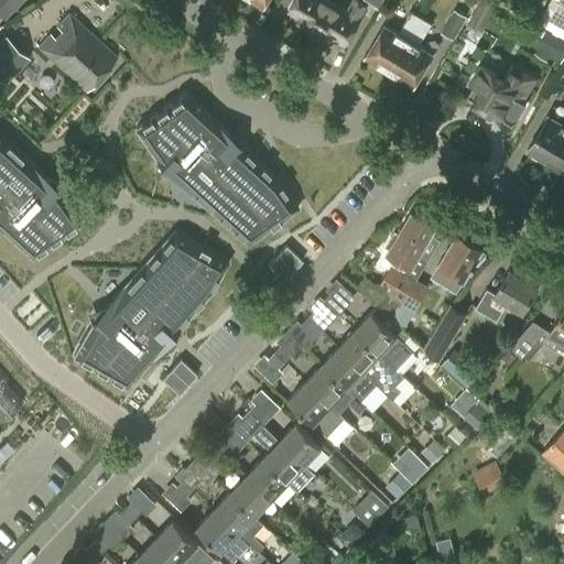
[(0,0),(0,12),(9,2),(12,6),(17,0),(0,0)]
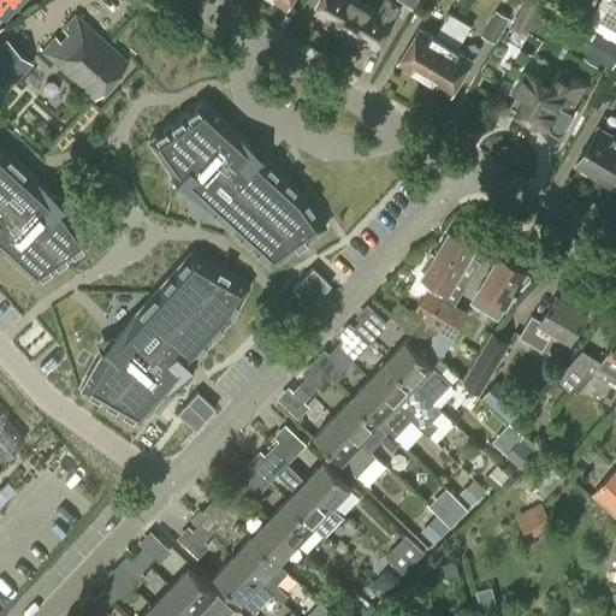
[(326,23),(347,35),(365,5),(355,0),(320,0),(315,11),(329,18),(326,23)]
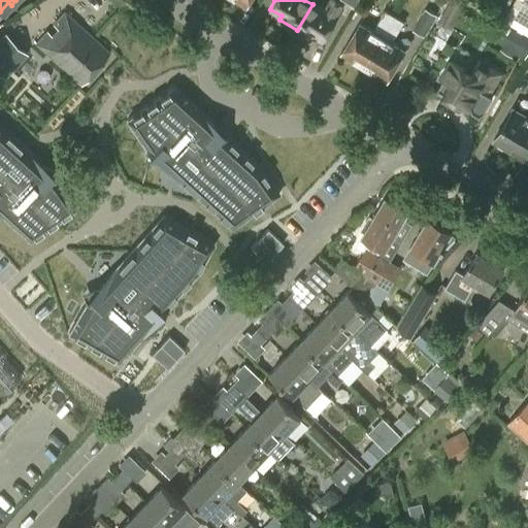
[(330,0),(324,11),(312,4),(297,30),(310,38),(312,34),(323,40),(336,19),(334,17),(341,5),(332,0),(330,0)]
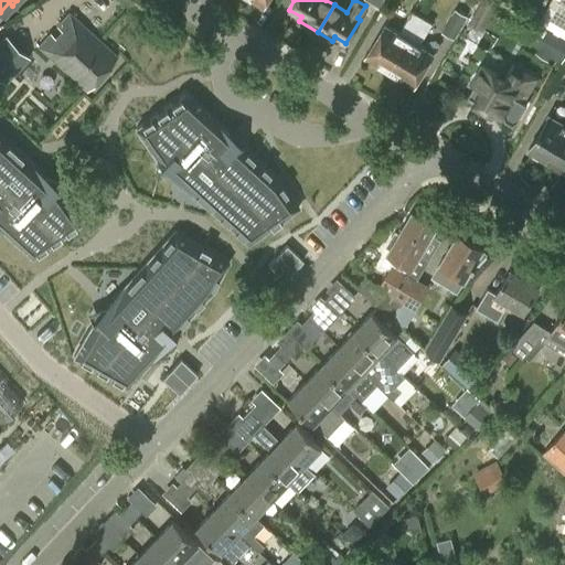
[(494,4),(486,0),(481,0),(470,23),(481,30),(494,4)]
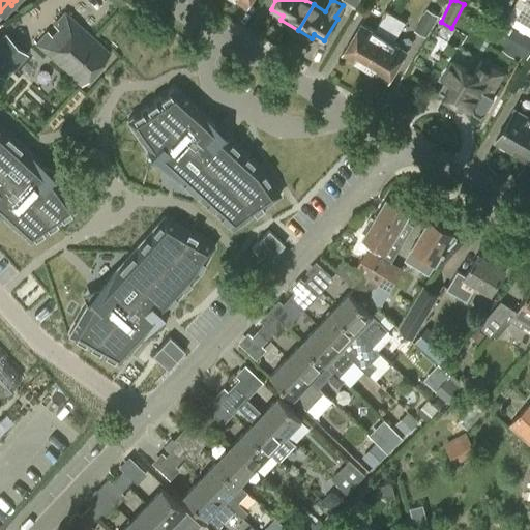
[(529,6),(526,3),(522,0),(518,0),(506,21),(529,35),(529,6)]
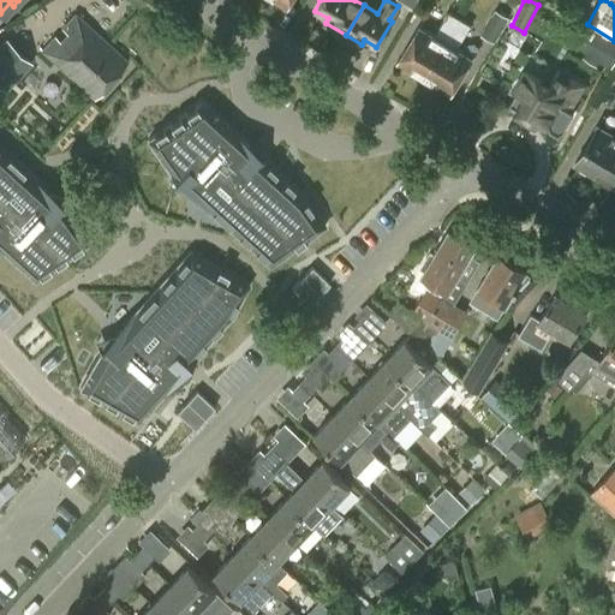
[(481,36),(495,43),(509,18),(495,11),(481,36)]
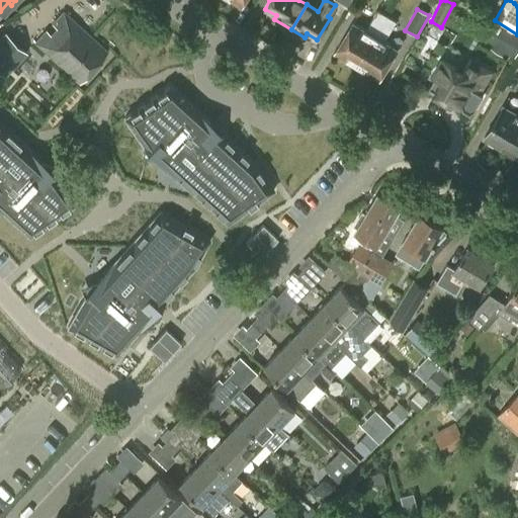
[(336,52),(351,61),(380,11),(378,10),(366,29),(353,22),(336,52)]
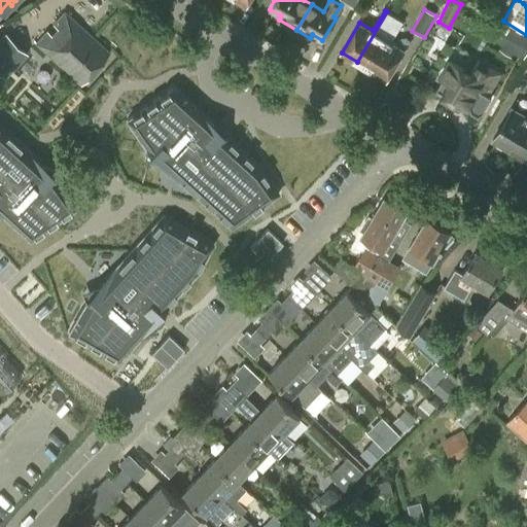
[(108,53),(63,11),(35,43),(79,84),(108,53)]
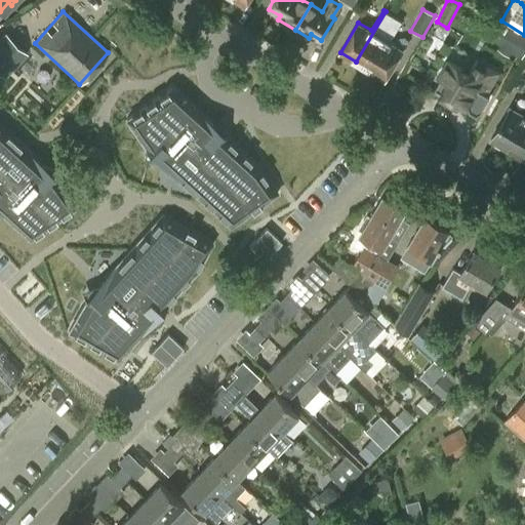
[(402,22),(386,11),(356,62),(385,79),(403,49),(390,41),(402,22)]
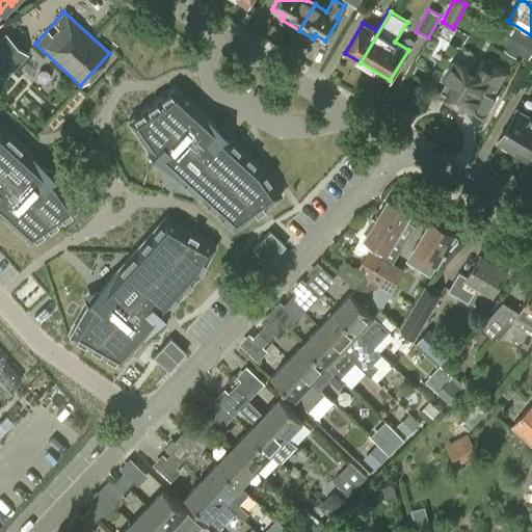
[(531,53),(531,37),(508,23),(498,38),(507,45),(504,50),(515,56),(519,52),(529,58),(531,53)]
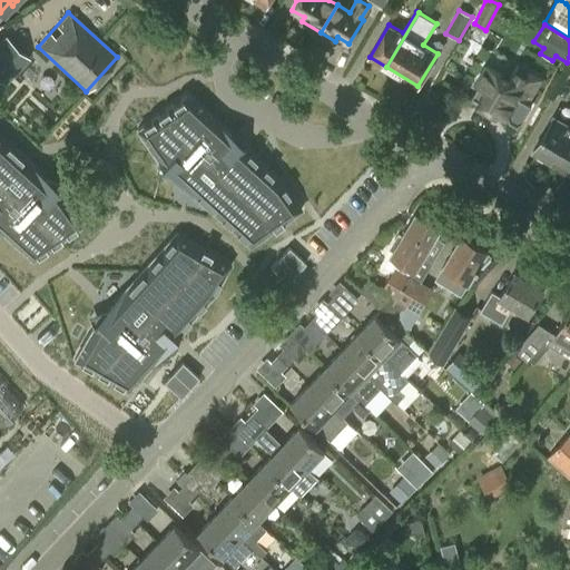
[(30,58),(6,36),(0,41),(0,79),(6,85),(30,58)]
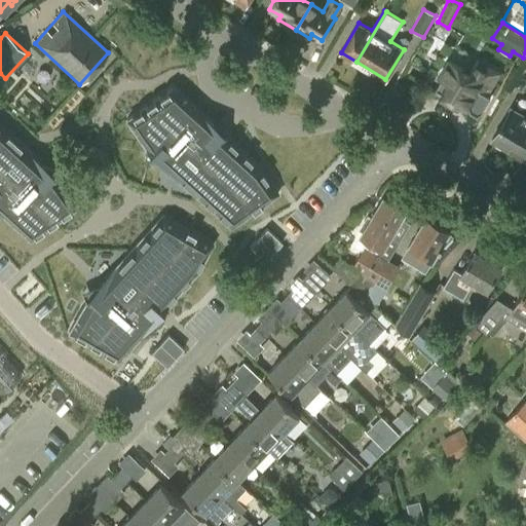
[(479,62),(472,74),(449,60),(440,76),(449,82),(442,95),(477,115),(482,113),(491,96),(490,96),(501,75),(479,62)]
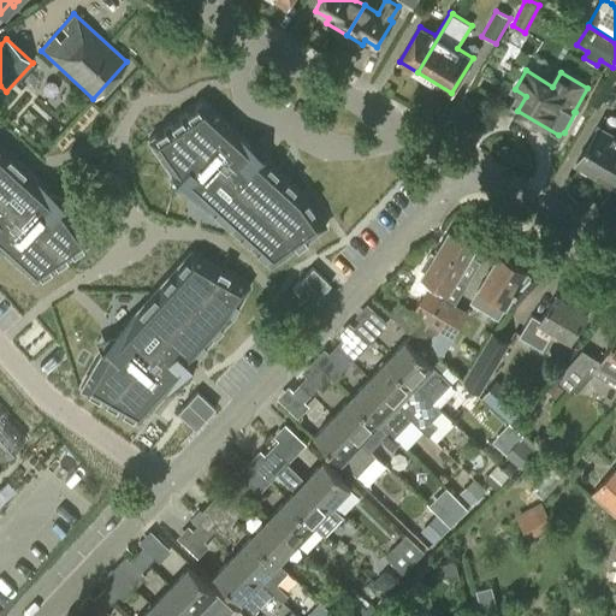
[(201,101),(147,140),(171,173),(182,165),(191,173),(197,179),(187,190),(270,266),(276,261),(325,226),(302,195),(261,157),(259,160),(247,142),(201,101)]
